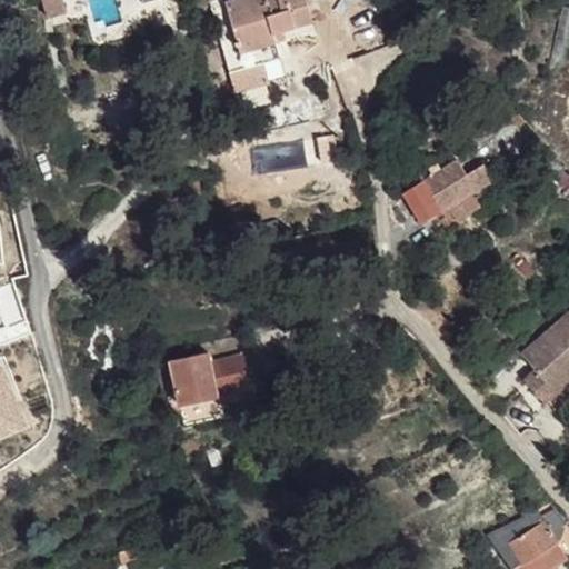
[(227,0),(211,5),(225,55),(276,40),(286,37),(282,28),(311,21),(305,0),(227,0)]
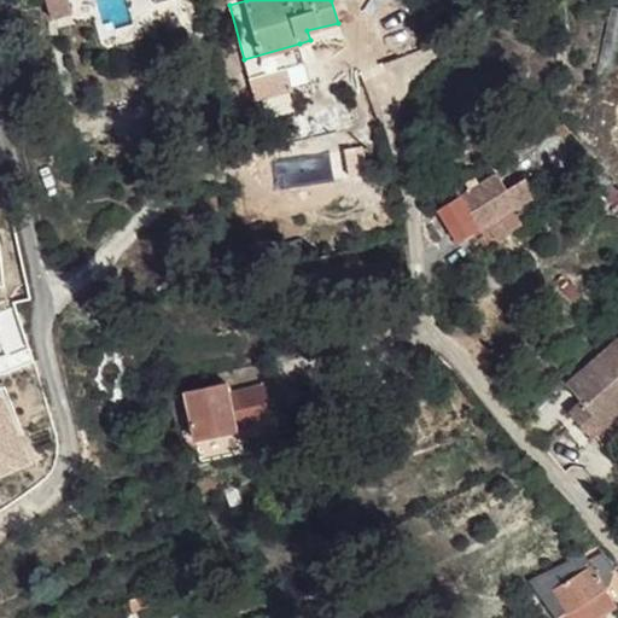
[(299,44),(244,59),(249,76),(304,62),(299,44)]
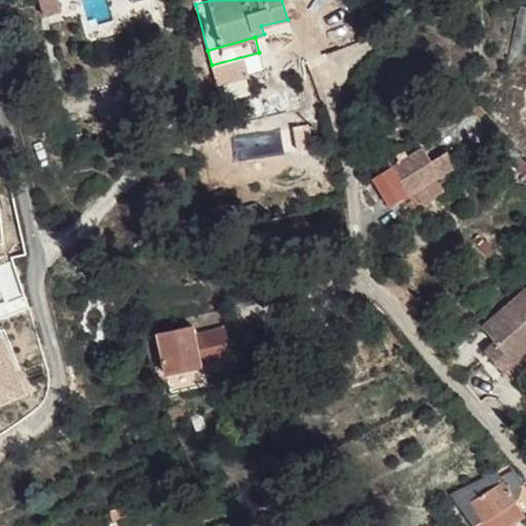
[(373,178),(389,207),(414,191),(438,177),(456,165),(447,151),(431,160),(422,146),(406,156),(403,151),(396,155),(400,162),(373,178)]
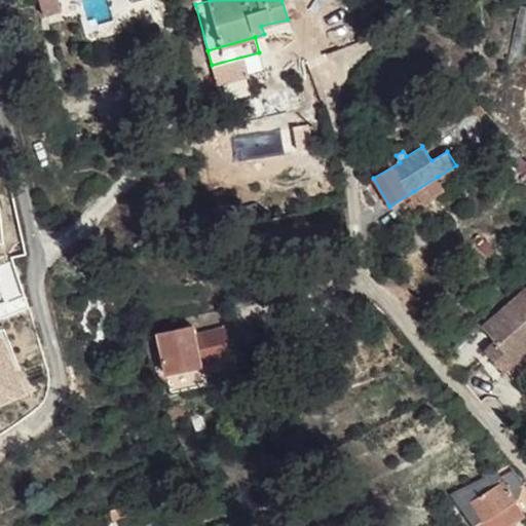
[(438,177),(414,191),(423,208),(448,193),(438,177)]
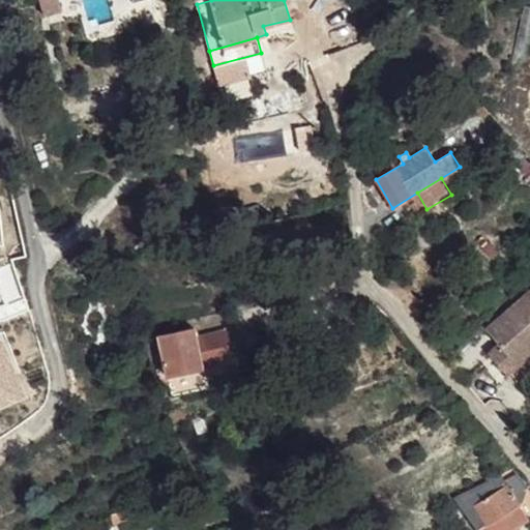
[(529,285),(482,327),(498,343),(504,350),(516,363),(529,350),(529,285)]
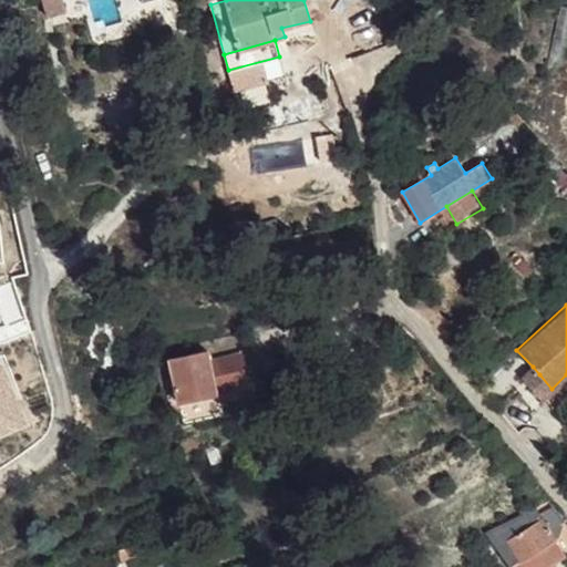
[(171,361),(174,380),(177,395),(179,404),(217,397),(217,391),(249,384),(243,357),(212,363),(209,353),(171,361)]
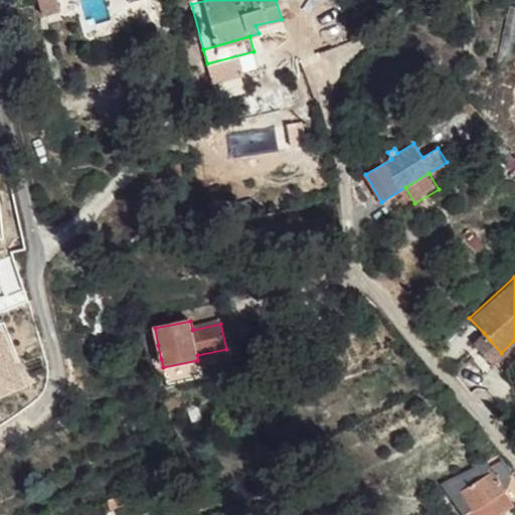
[(484,333),(476,340),(482,348),(490,340),(484,333)]
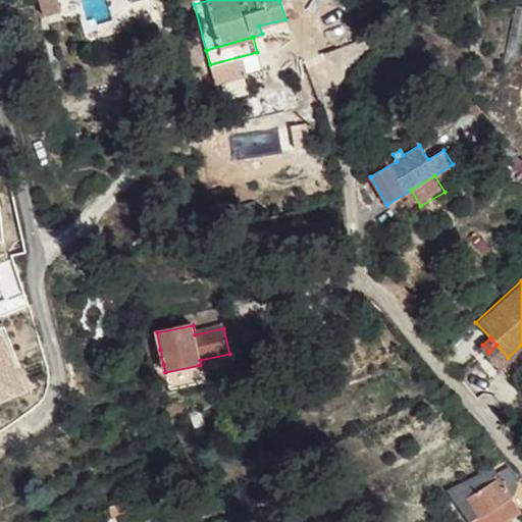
[(497,345),(488,353),(507,373),(521,359),(521,345),(508,358),(497,345)]
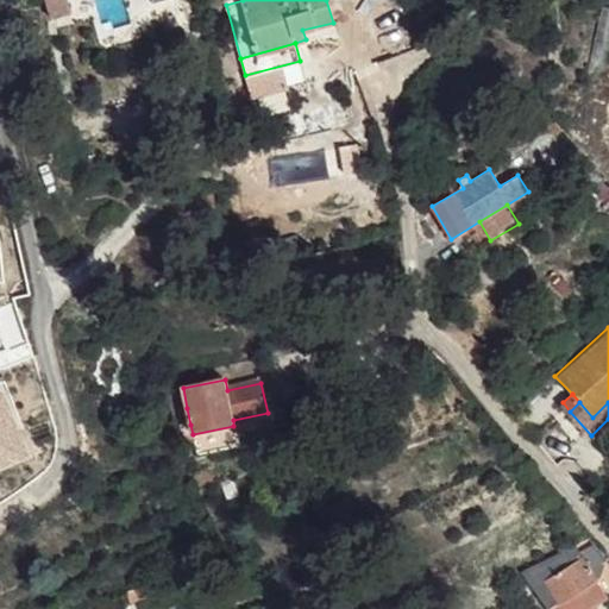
[(187,408),(180,410),(182,426),(190,425),(187,408)]
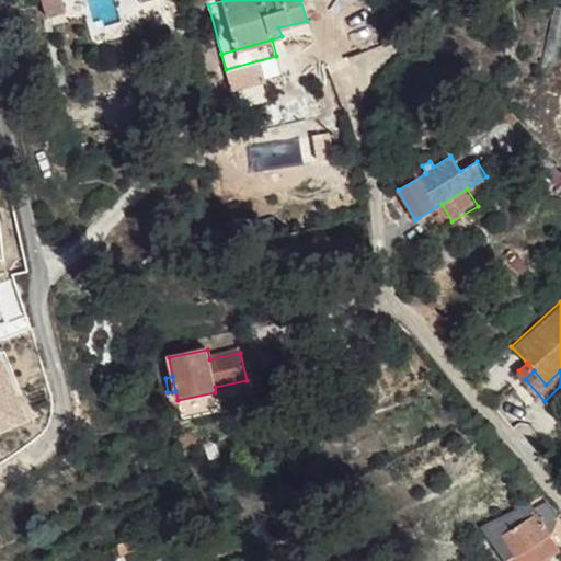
[(479,526),(503,560),(545,560),(553,556),(544,539),(550,535),(559,515),(547,500),(534,507),(530,501),(479,526)]
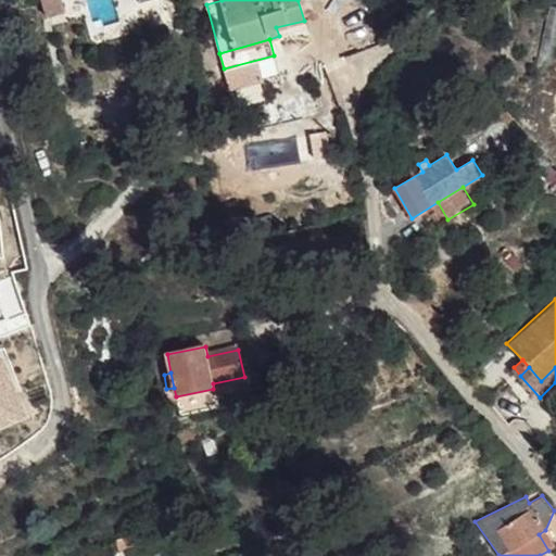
[(545,530),(539,534),(548,551),(555,546),(545,530)]
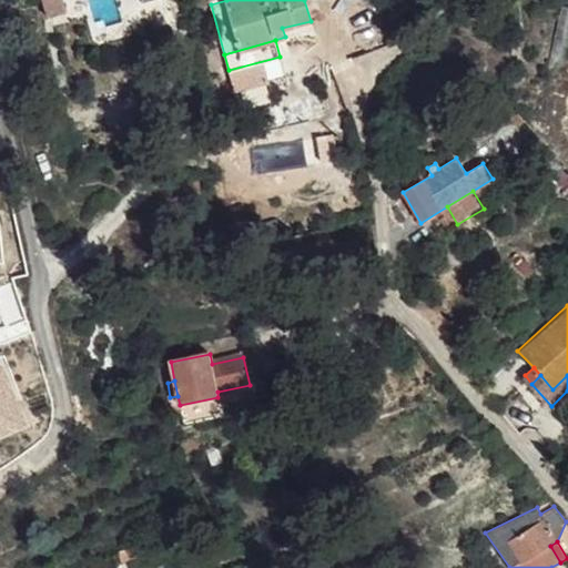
[(120,553),(122,563),(138,558),(134,548),(120,553)]
